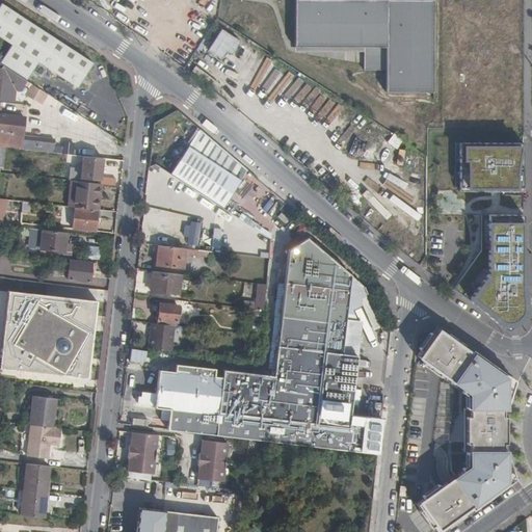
[(434,1),(296,1),(296,49),(363,49),(363,70),(387,70),(387,94),(434,94),(434,1)]
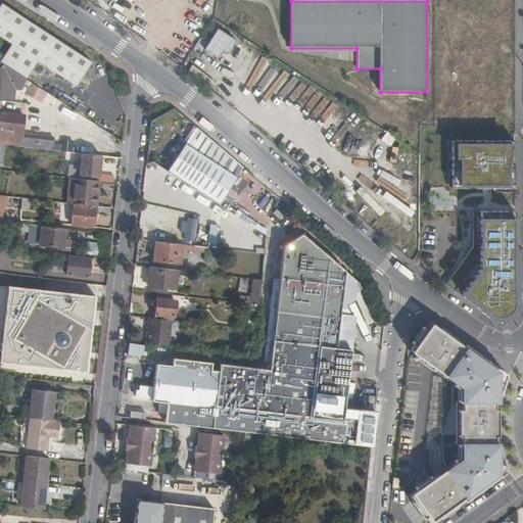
[(0,35),(14,45),(8,54),(35,72),(41,61),(80,87),(95,62),(4,4),(0,10),(0,35)]
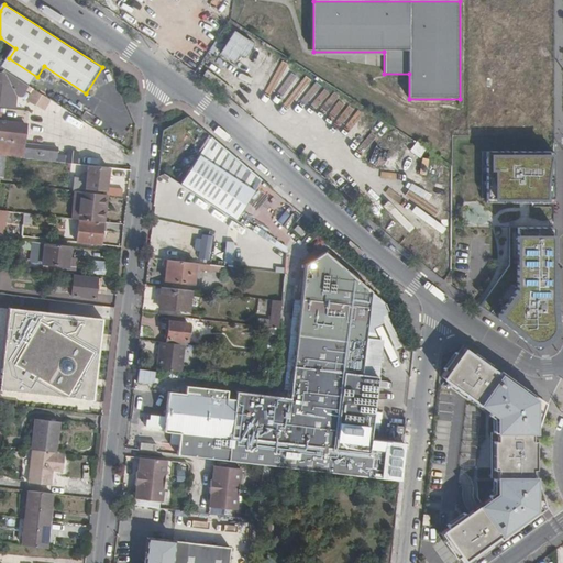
[(251,36),(238,58),(251,67),(256,59),(262,63),(271,48),(251,36)]
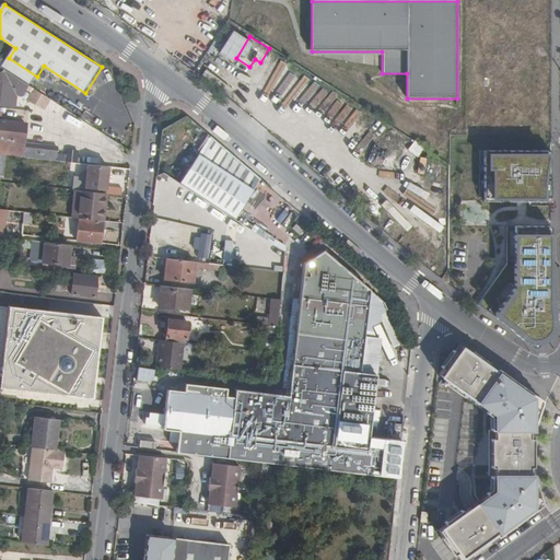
[(233,45),(225,56),(232,60),(240,49),(233,45)]
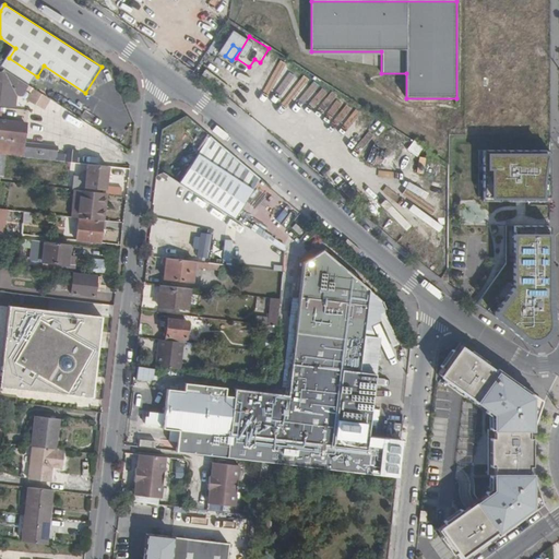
[(37,76),(9,58),(3,67),(32,84),(37,76)]
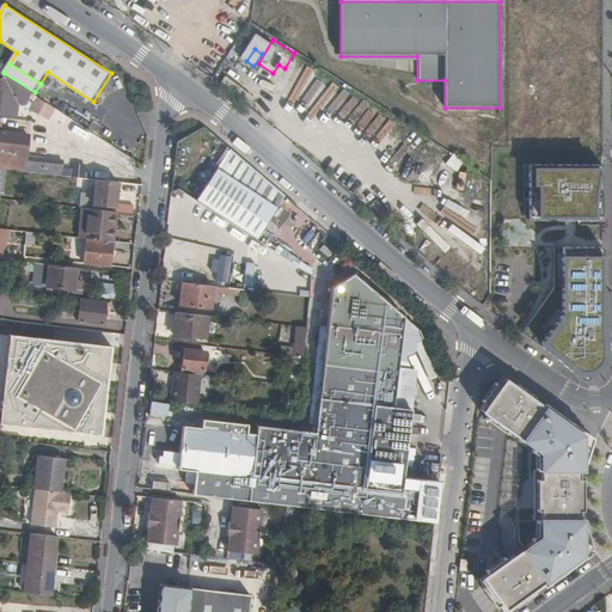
[(35,92),(4,73),(4,74),(4,79),(2,89),(0,108),(0,111),(0,114),(17,116),(18,98),(26,98),(32,96),(35,92)]
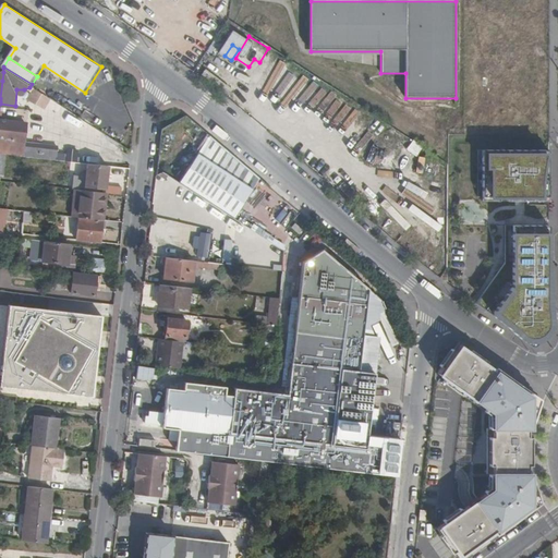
[(26,124),(0,120),(0,152),(22,155),(24,142),(26,124)]
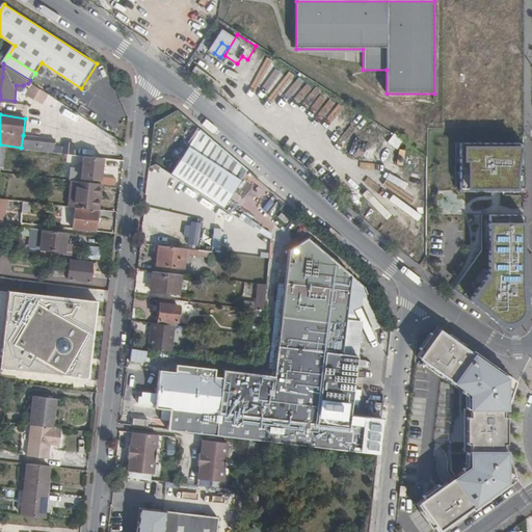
[(224,207),(249,161),(168,117),(168,118),(178,124),(169,137),(178,141),(183,133),(190,137),(169,177),(224,207)]
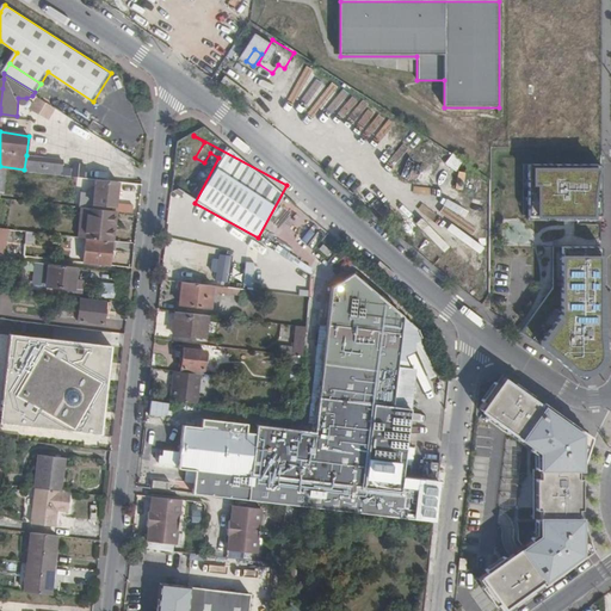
[(445,165),(455,171),(461,160),(451,154),(445,165)]
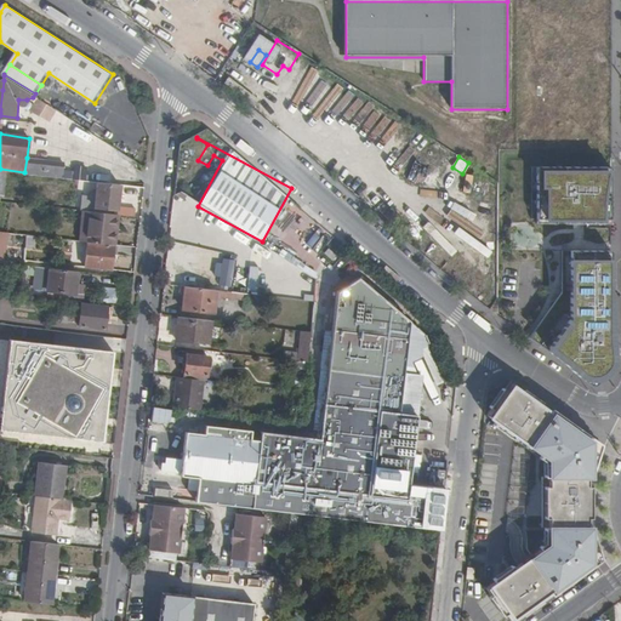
[(24,174),(72,180),(72,171),(64,170),(64,163),(27,158),(24,172),(24,174)]
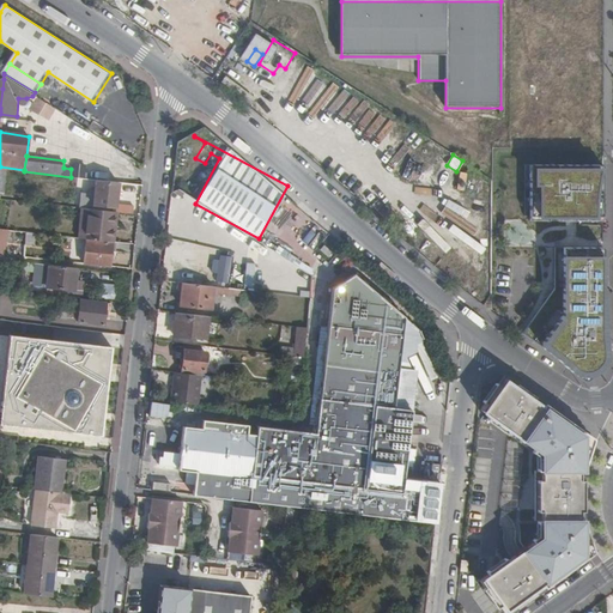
[(604,164),(529,164),(530,214),(602,214),(604,164)]
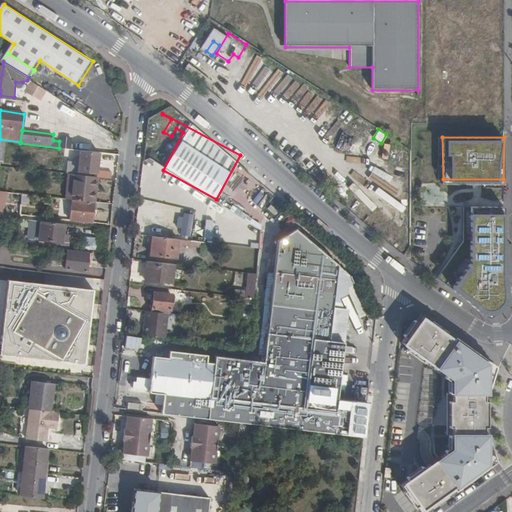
[(363,152),(377,158),(382,145),(368,139),(363,152)]
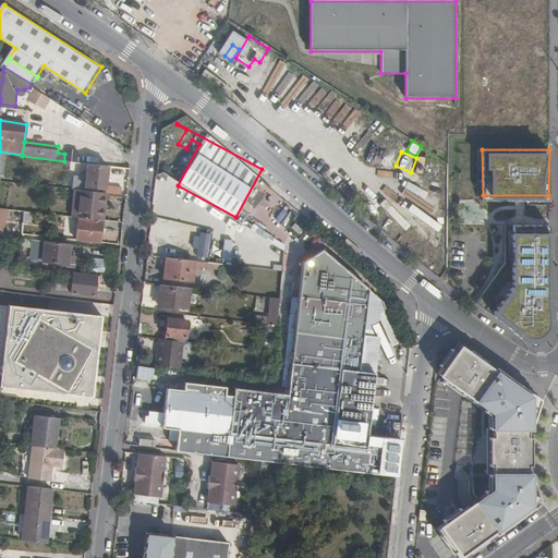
[(106,186),(108,166),(87,164),(86,172),(81,171),(80,178),(85,179),(84,189),(106,191),(106,186)]
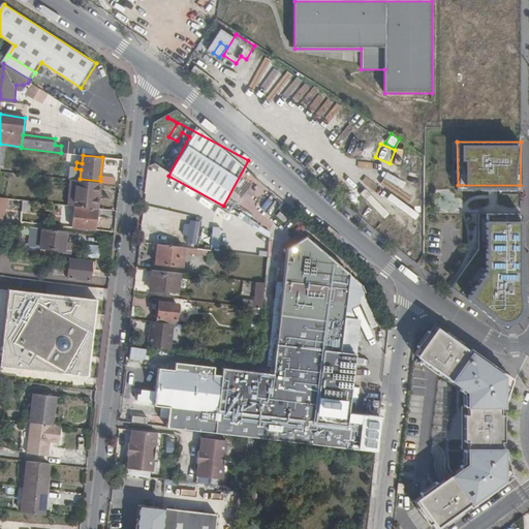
[(115,178),(100,177),(100,181),(99,184),(114,186),(115,178)]
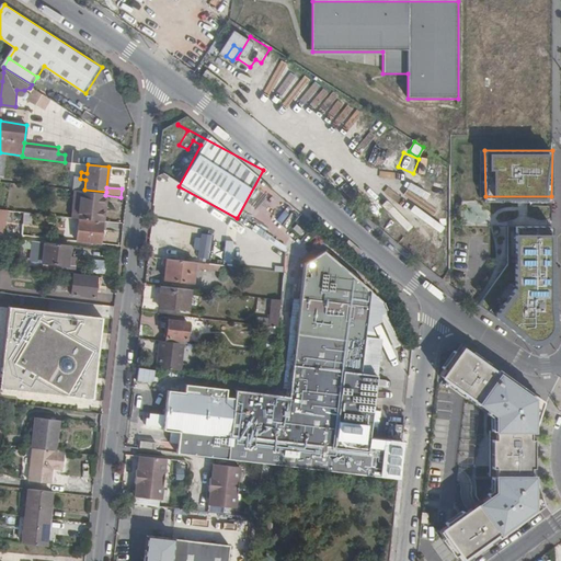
[(79,219),(103,221),(104,209),(112,210),(112,206),(105,206),(105,195),(81,192),(80,203),(72,203),(72,206),(80,206),(79,219)]
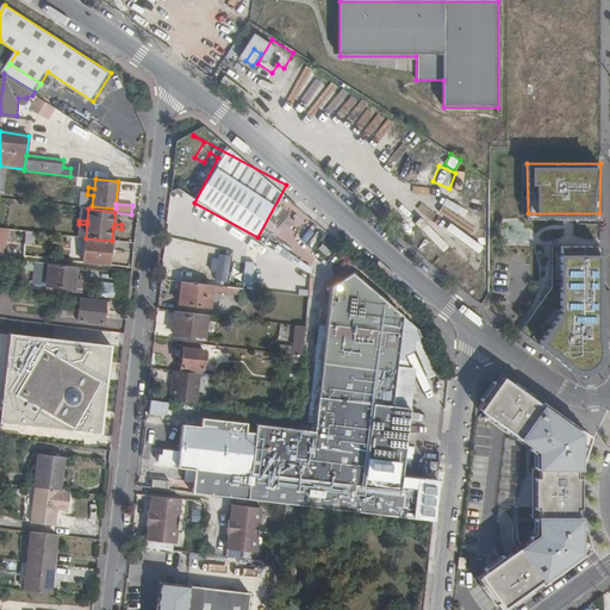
[(33,243),(35,232),(18,231),(18,243),(33,243)]
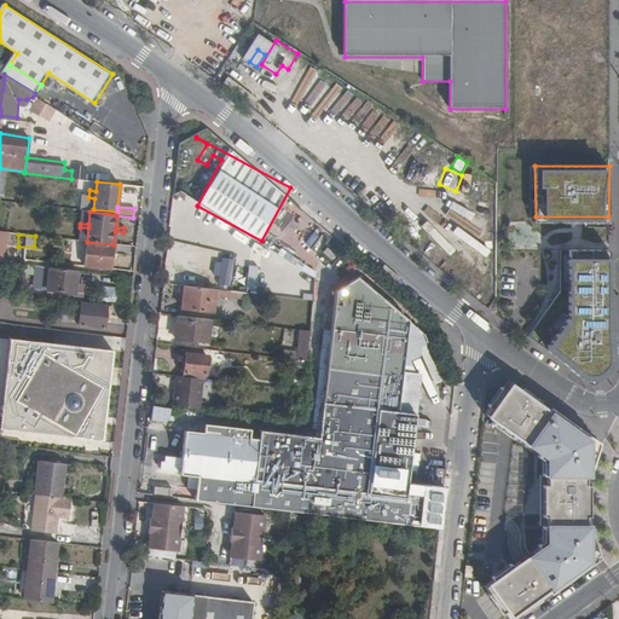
[(111,270),(114,244),(87,242),(85,265),(96,266),(96,268),(111,270)]
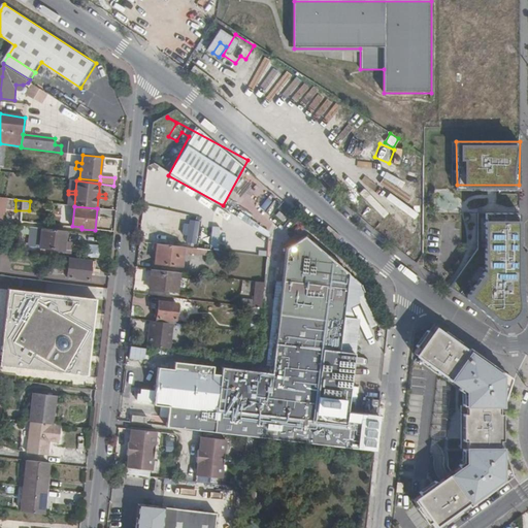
[(520,211),(479,212),(479,248),(451,287),(507,326),(520,308),(520,211)]
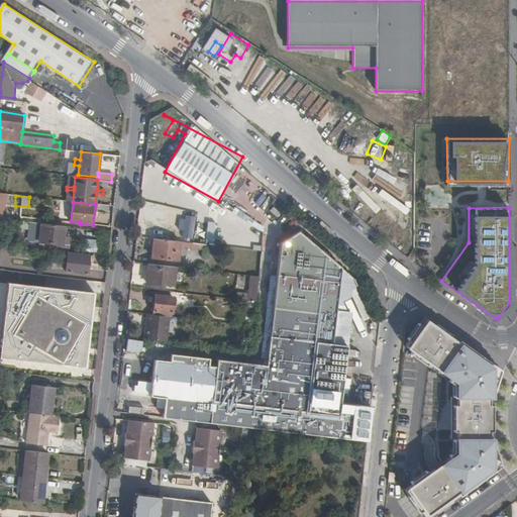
[(65,237),(66,227),(42,224),(41,243),(64,245),(65,237)]
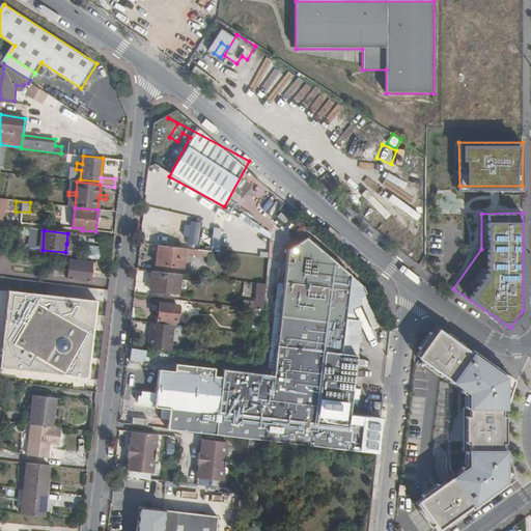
[(289,248),(282,298),(347,306),(350,273),(306,238),(289,248)]
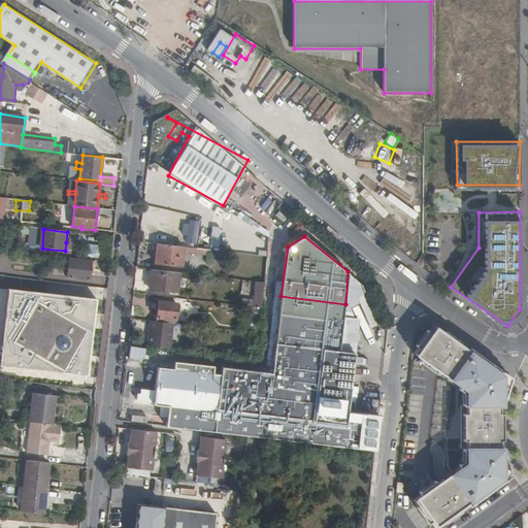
[(453,267),(454,239),(427,238),(426,266),(453,267)]
